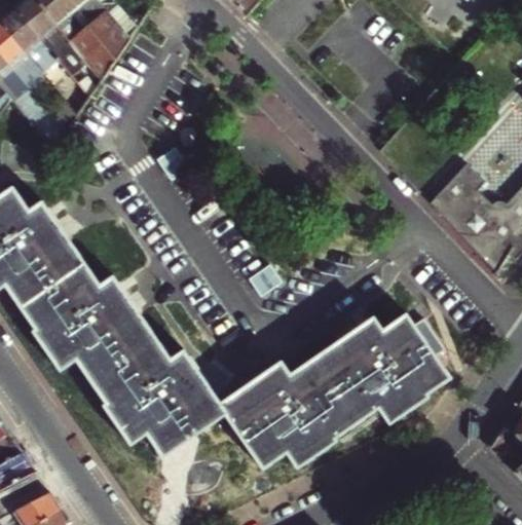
[(73,43),(36,0),(19,0),(13,5),(61,62),(65,59),(62,54),(73,43)]
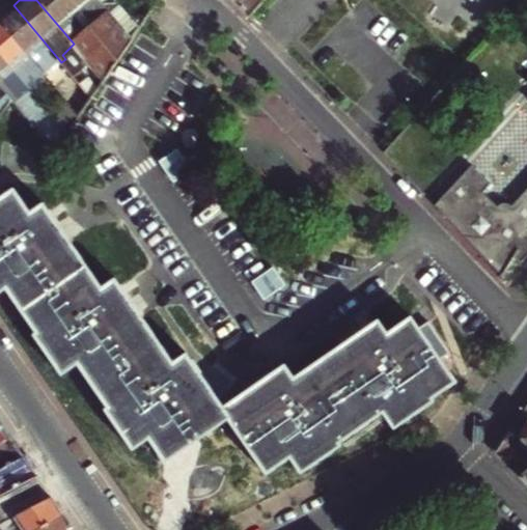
[(36,0),(74,44),(78,49),(101,76),(128,37),(130,35),(99,0),(36,0)]
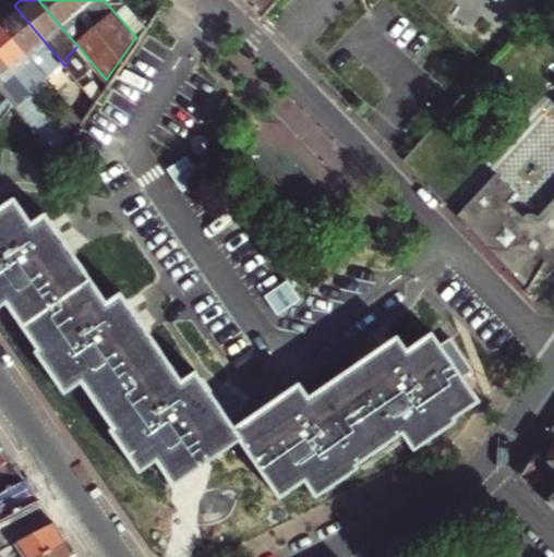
[(245,0),(260,15),(273,0),(245,0)]
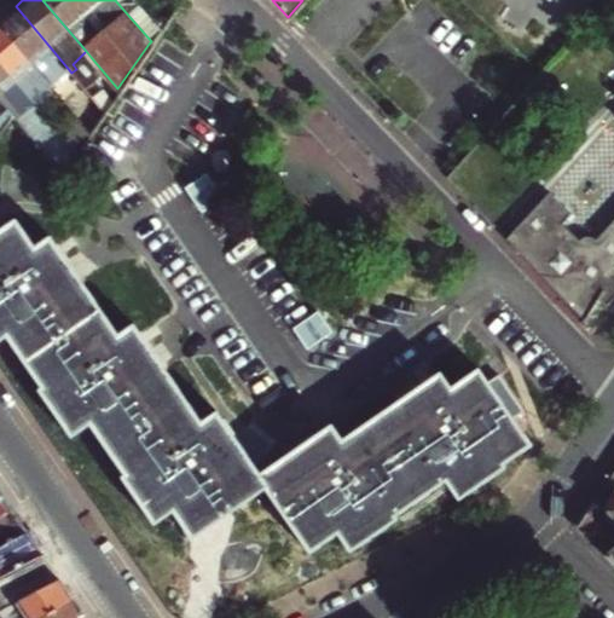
[(16,6),(0,19),(0,27),(40,74),(46,68),(56,80),(61,75),(71,87),(69,90),(77,99),(70,110),(90,132),(103,110),(92,97),(71,73),(16,6)]
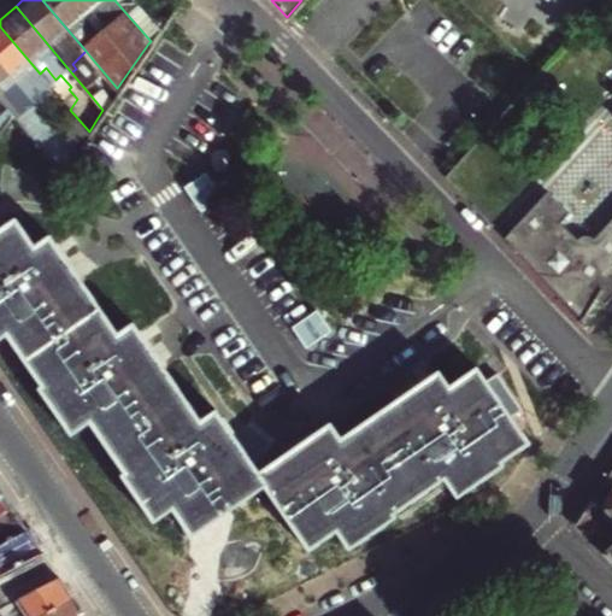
[(40,74),(0,27),(0,64),(76,154),(89,132),(70,110),(40,74)]
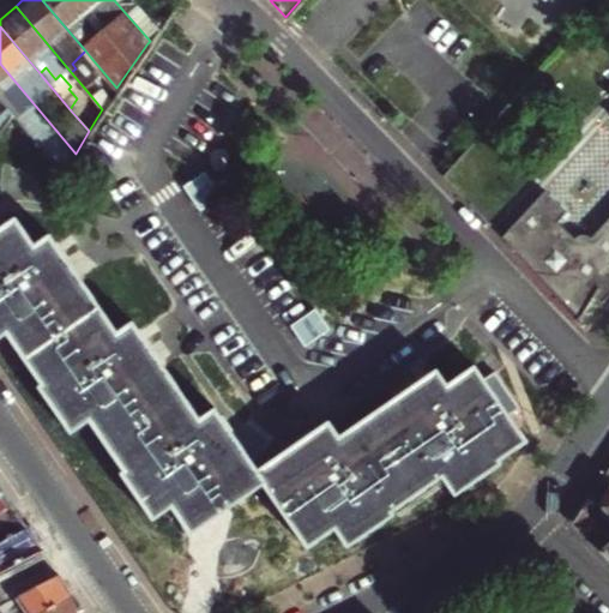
[(90,56),(85,50),(72,64),(76,68),(90,56)]
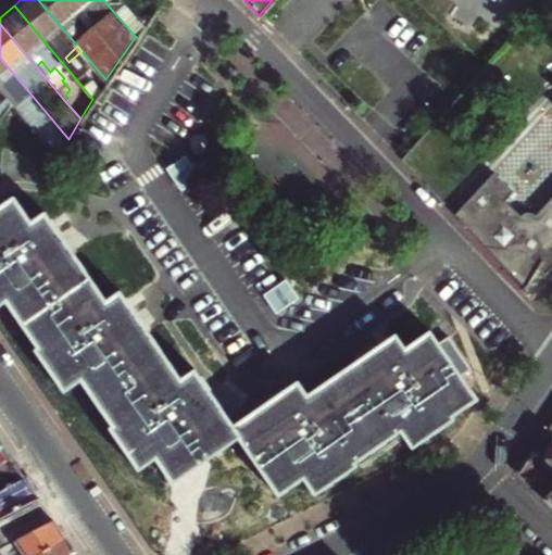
[(69,139),(0,58),(0,91),(4,97),(10,103),(55,160),(69,139)]
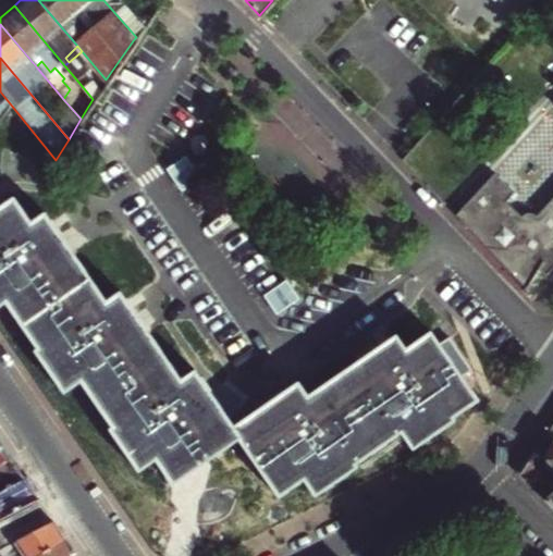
[(93,81),(83,87),(93,99),(100,89),(93,81)]
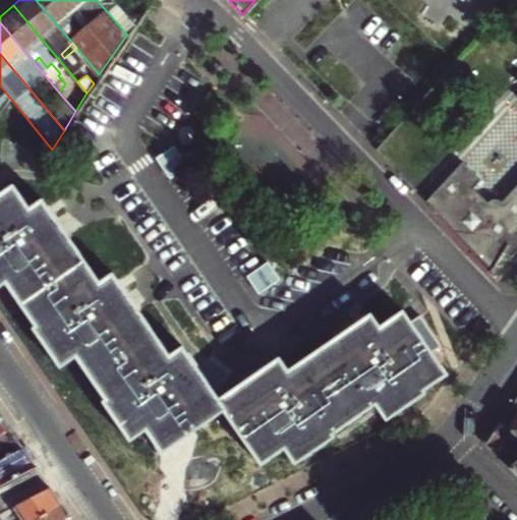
[(516,185),(498,206),(495,203),(490,201),(484,203),(481,205),(466,192),(477,181),(457,163),(423,199),(490,269),(501,249),(508,255),(516,245),(516,75),(514,79),(516,81),(516,100),(516,101),(516,185)]
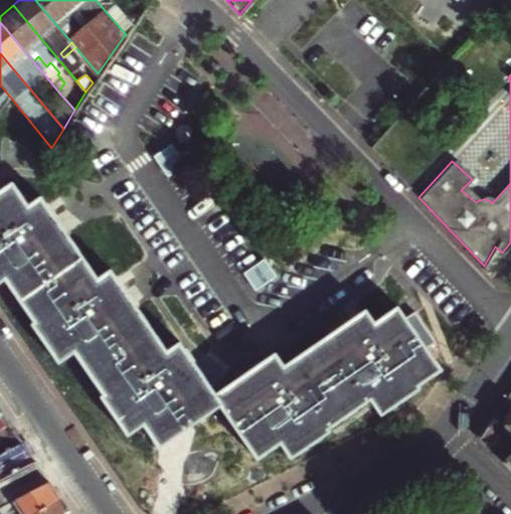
[(9,96),(4,90),(0,93),(0,103),(2,105),(9,96)]
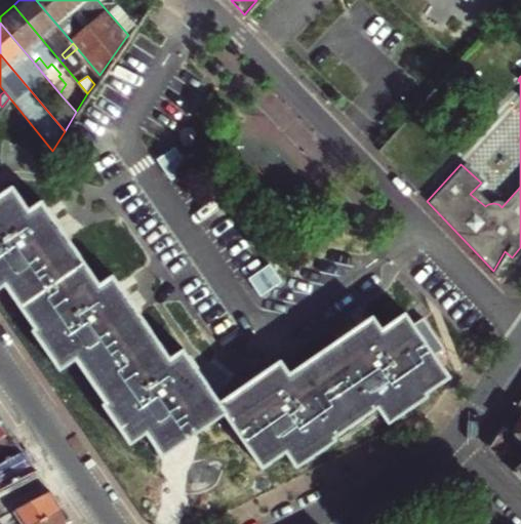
[(167,359),(143,324),(110,277),(97,285),(39,201),(27,209),(10,186),(0,192),(0,284),(3,282),(61,366),(76,355),(107,399),(104,401),(130,440),(146,430),(163,453),(226,410),(262,464),(284,449),(296,465),(334,439),(332,435),(377,405),(387,421),(427,395),(425,392),(448,375),(434,355),(444,348),(424,319),(423,316),(412,323),(405,312),(382,328),(372,316),(288,373),(279,361),(217,404),(179,351),(167,359)]
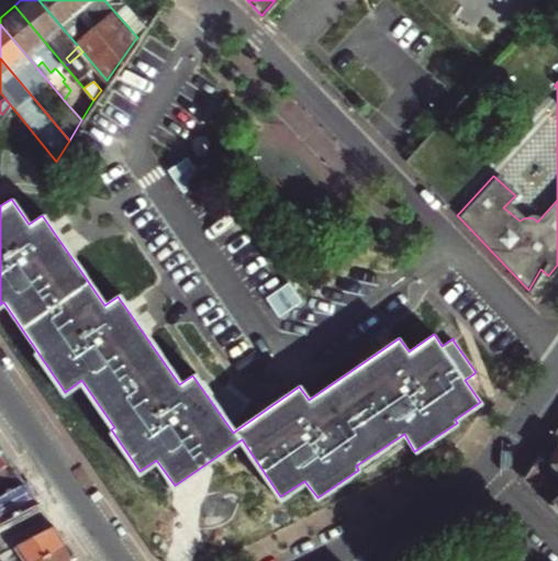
[(557,425),(523,479),(547,503),(557,492),(557,425)]
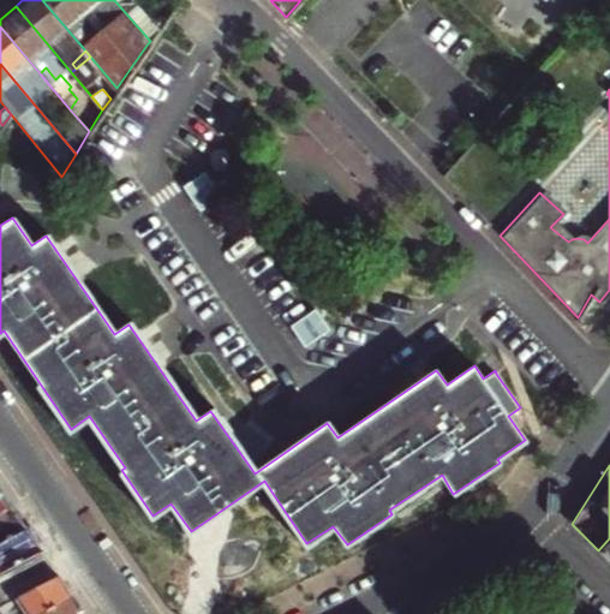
[(0,511),(10,506),(0,493),(0,511)]
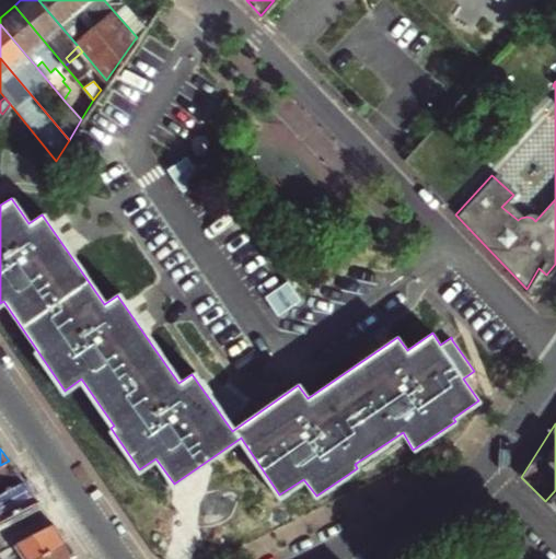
[(0,492),(22,481),(9,461),(0,465),(0,492)]
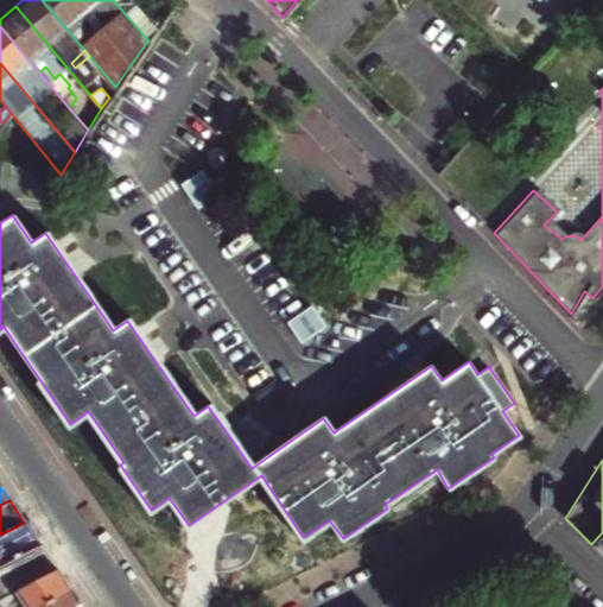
[(0,564),(4,562),(38,543),(24,523),(0,535),(0,564)]
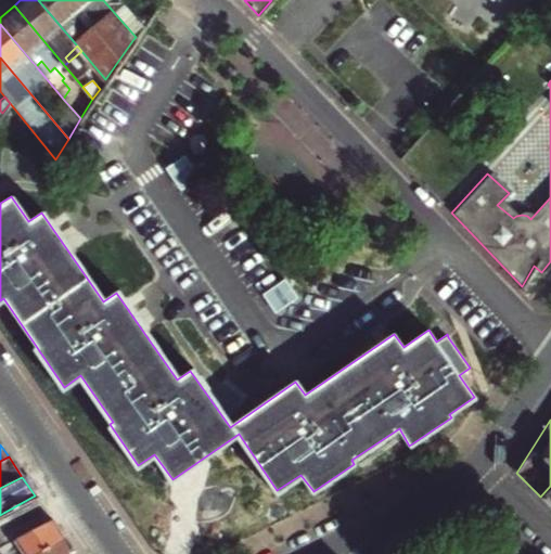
[(550,486),(540,497),(550,506),(550,486)]
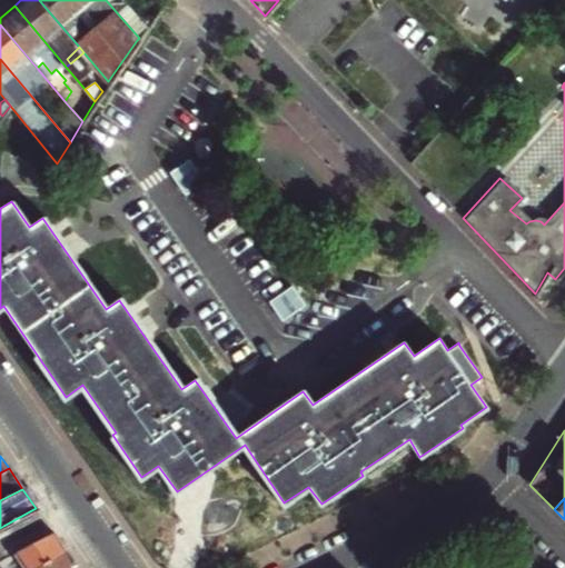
[(0,558),(11,552),(13,555),(52,532),(36,508),(3,526),(0,528),(0,558)]
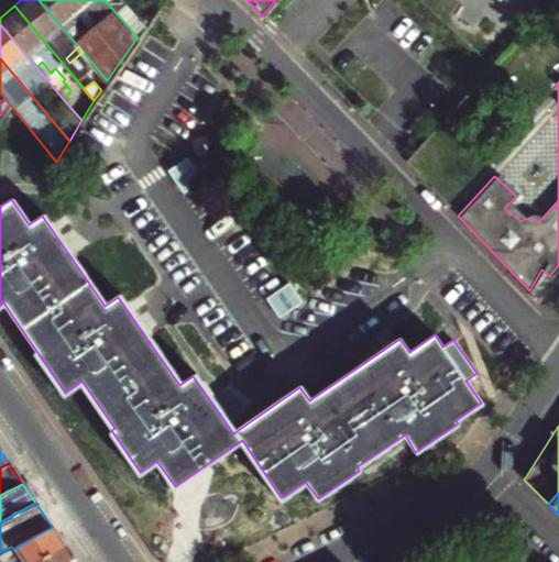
[(0,561),(36,561),(65,546),(52,527),(13,549),(11,547),(0,552),(0,561)]
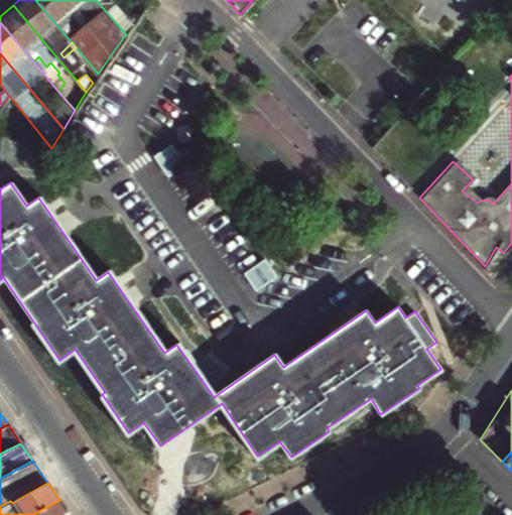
[(69,514),(59,500),(33,514),(69,514)]
